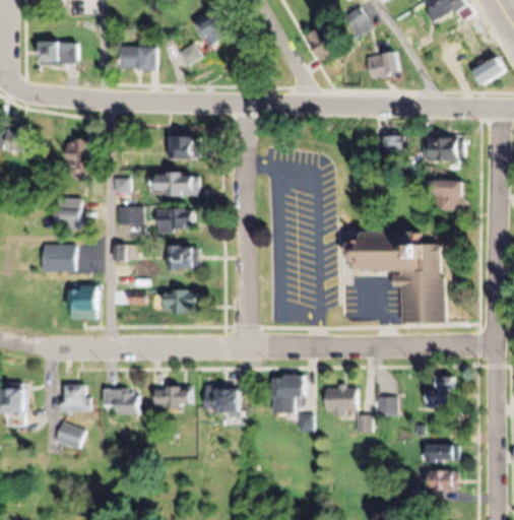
[(459,21),(471,13),(461,0),(431,0),(422,6),(433,22),(452,10),(459,21)]
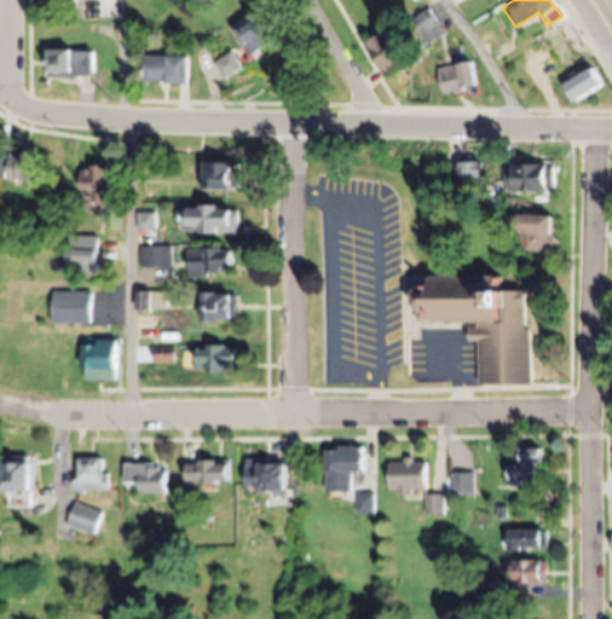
[(403,22),(421,46),(442,32),(423,7),(403,22)]
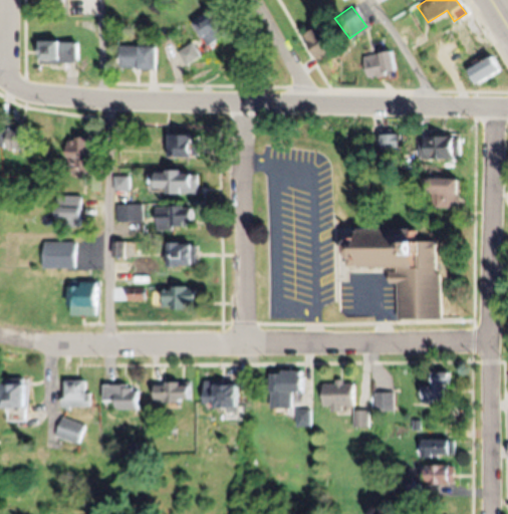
[(190,24),(206,46),(226,32),(210,10),(190,24)]
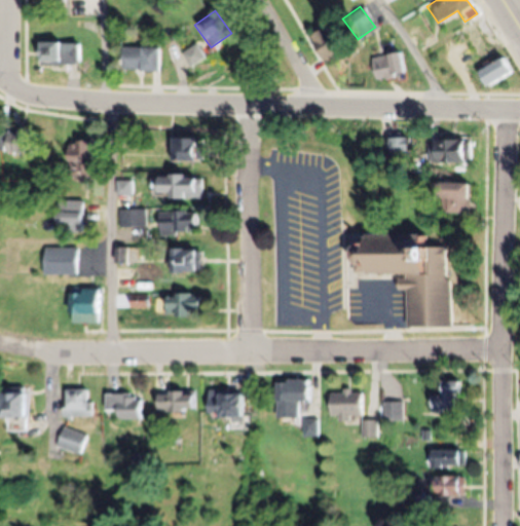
[(341,53),(322,27),(306,38),(325,65),(341,53)]
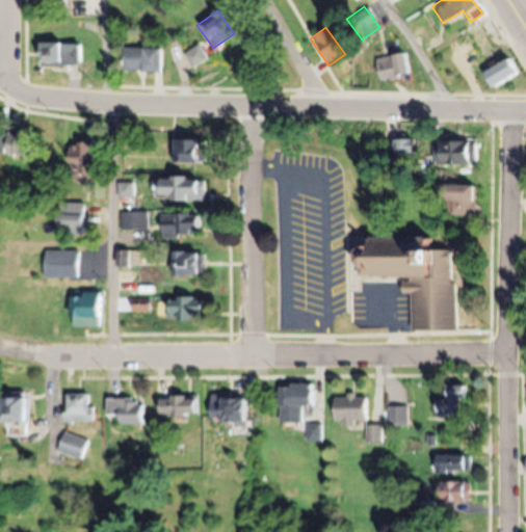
[(76,44),(36,43),(35,65),(76,65),(76,44)]
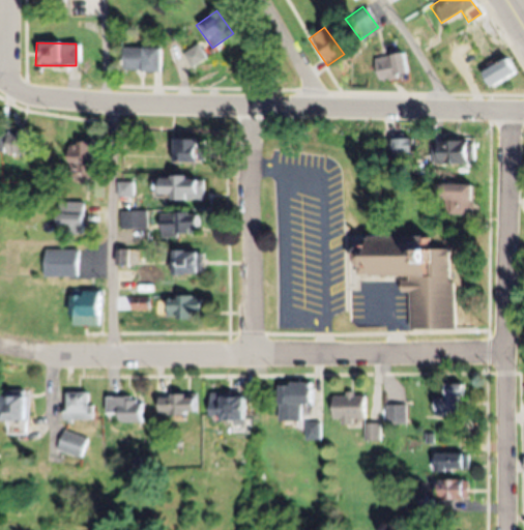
[(120,48),(120,71),(158,71),(158,48),(120,48)]
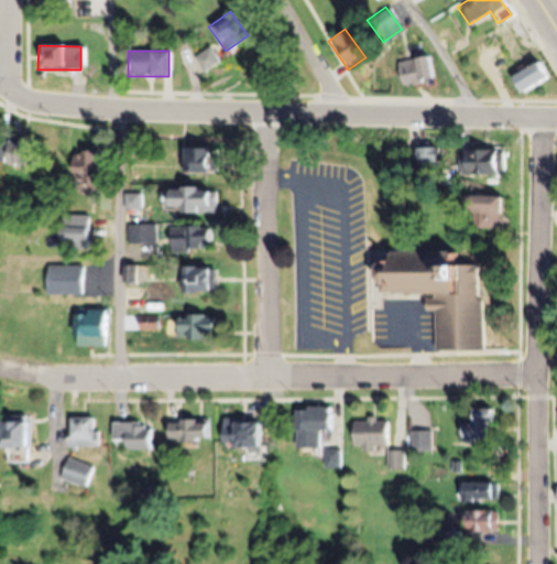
[(430,79),(426,56),(394,62),(399,85),(430,79)]
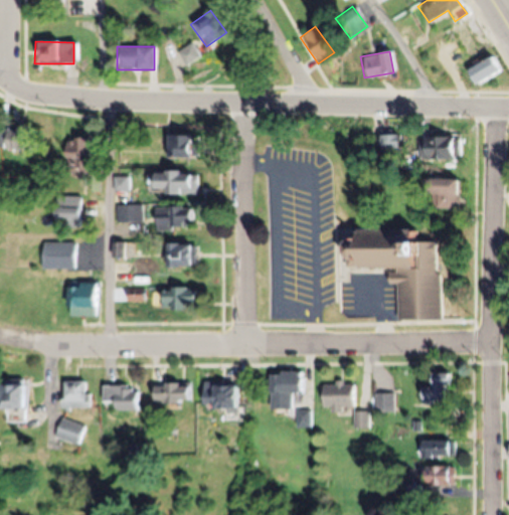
[(465,67),(473,83),(497,72),(489,56),(465,67)]
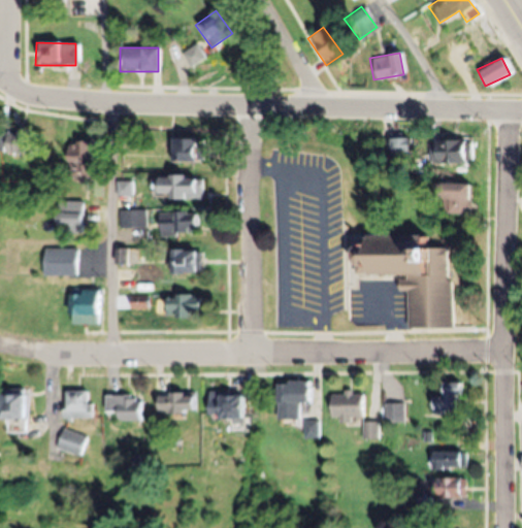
[(389,138),(389,158),(410,158),(410,137),(389,138)]
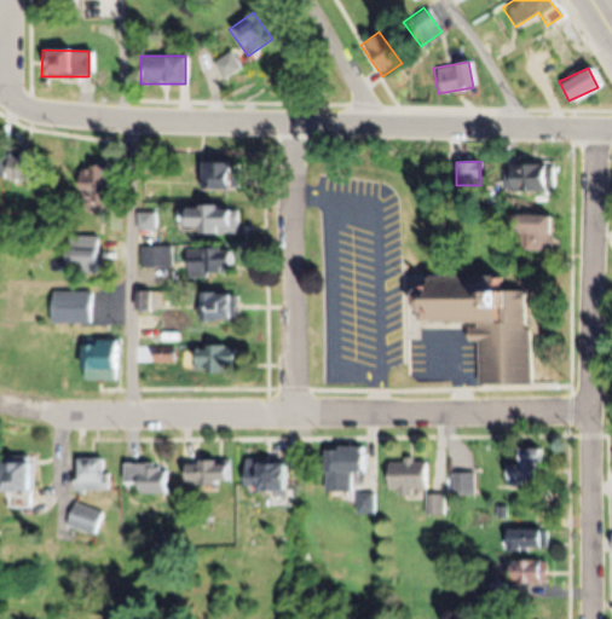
[(237,189),(237,162),(200,162),(200,189),(237,189)]
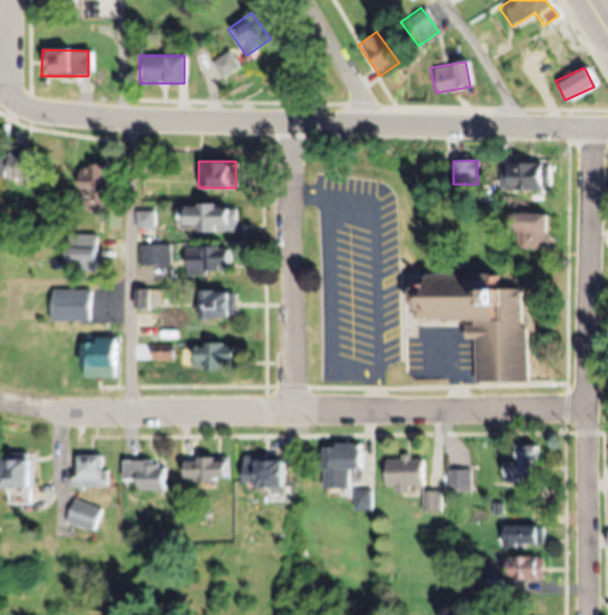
[(542,190),(542,162),(507,162),(507,190),(542,190)]
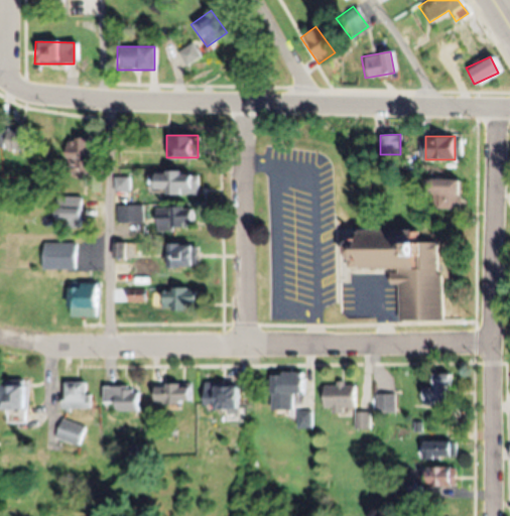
[(88,137),(61,137),(61,171),(88,171),(88,137)]
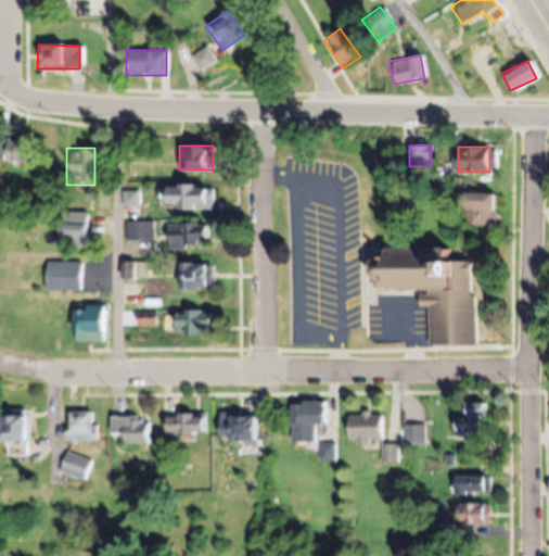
[(164,184),(164,209),(212,209),(212,184),(164,184)]
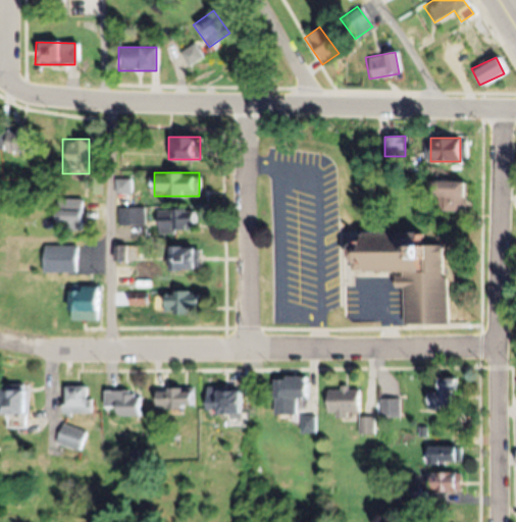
[(464,180),(430,180),(430,208),(464,208),(464,180)]
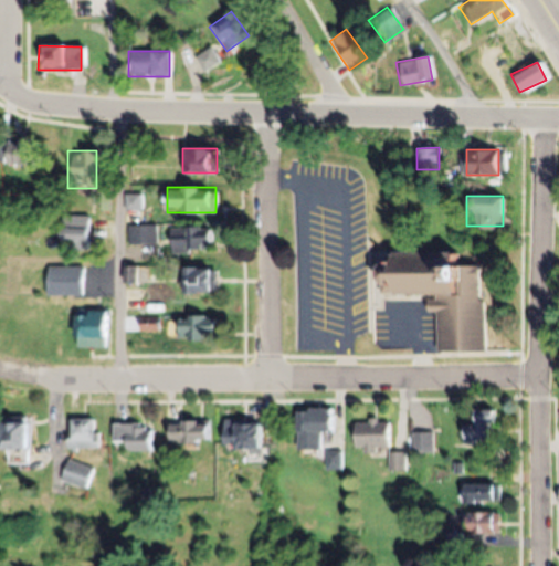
[(85,216),(55,216),(55,248),(85,248),(85,216)]
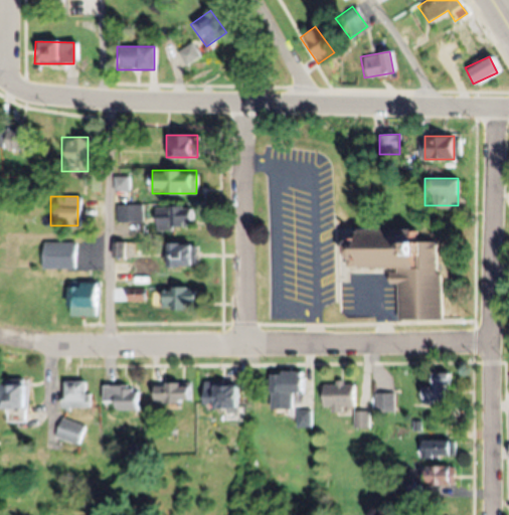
[(190,205),(154,205),(154,229),(190,229),(190,205)]
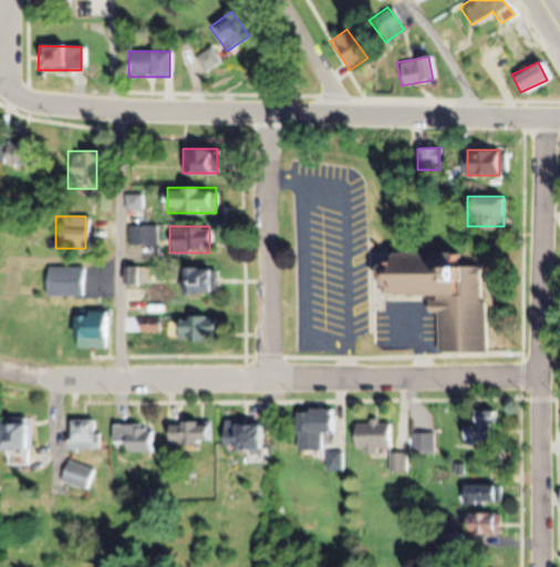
[(375,295),(459,295),(459,253),(375,253),(375,295)]
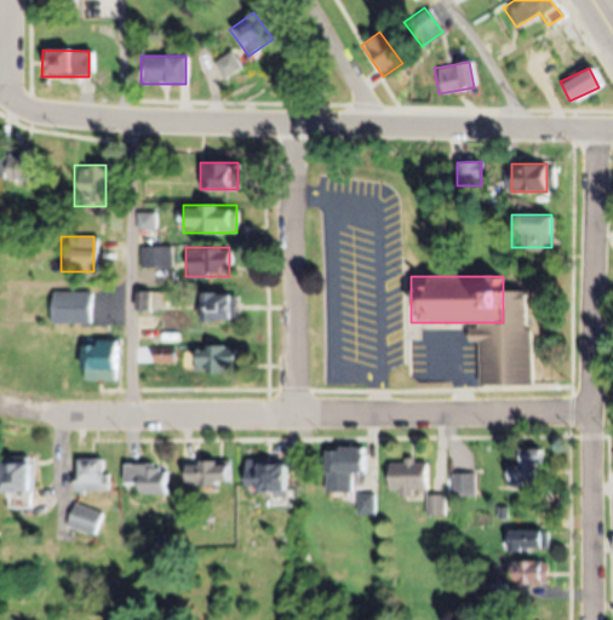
[(86,291),(47,291),(47,322),(86,323),(86,291)]
